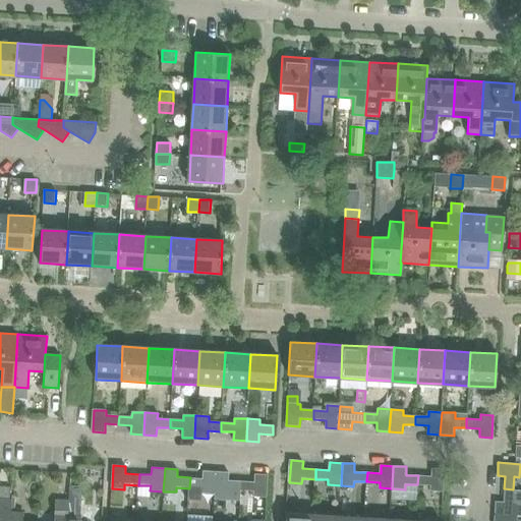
[(432,476),(418,475),(417,484),(432,485),(431,490),(444,491),(445,469),(433,468),(432,476)]
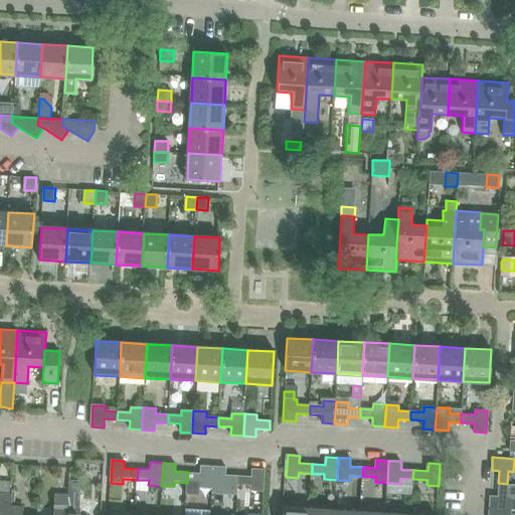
[(187,483),(186,495),(199,495),(200,488),(212,489),(213,466),(201,466),(201,473),(188,472),(187,483)]
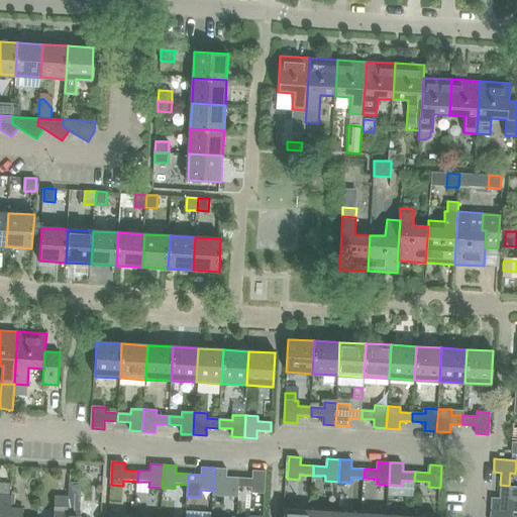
[(238,487),(238,477),(226,476),(226,469),(214,468),(213,491),(225,491),(225,486),(238,487)]
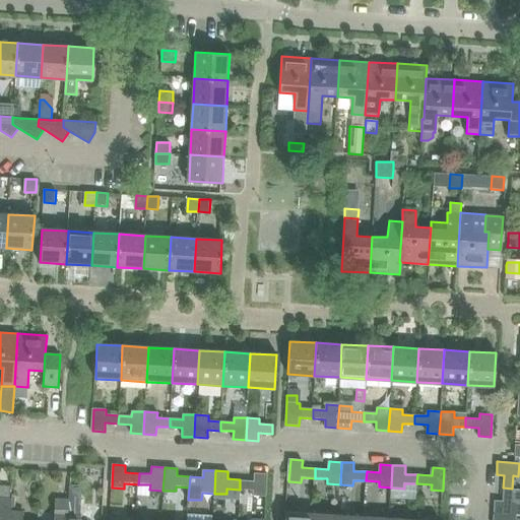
[(40,472),(31,472),(30,480),(39,481),(40,472)]
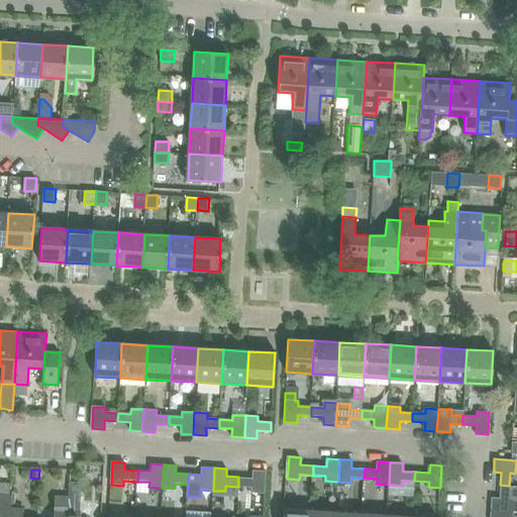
[(252,478),(238,477),(238,487),(251,488),(251,493),(265,494),(266,472),(252,471),(252,478)]
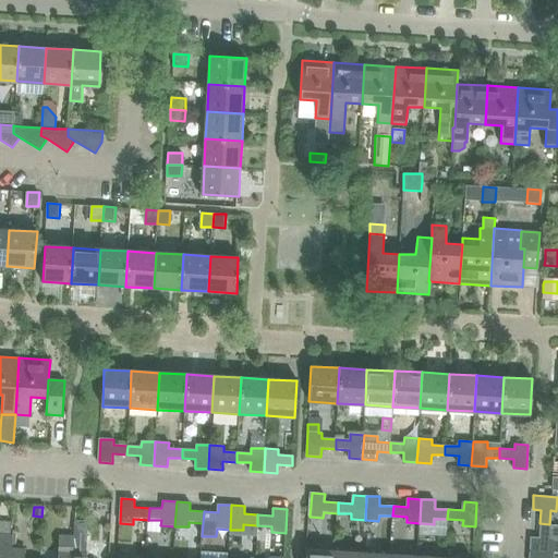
[(0,521),(0,533),(11,534),(11,521),(0,521)]
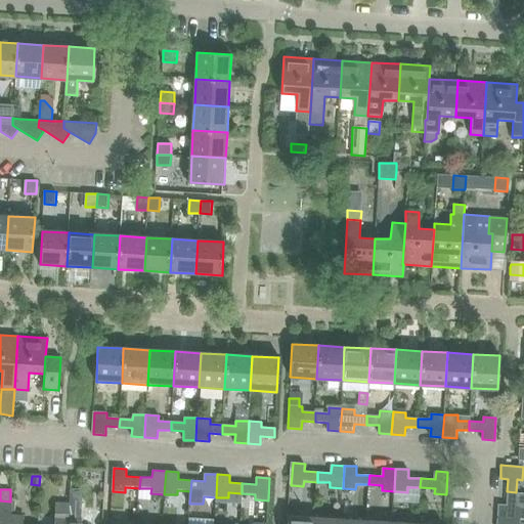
[(497,517),(520,518),(521,506),(516,505),(516,492),(507,491),(506,505),(498,504),(497,517)]
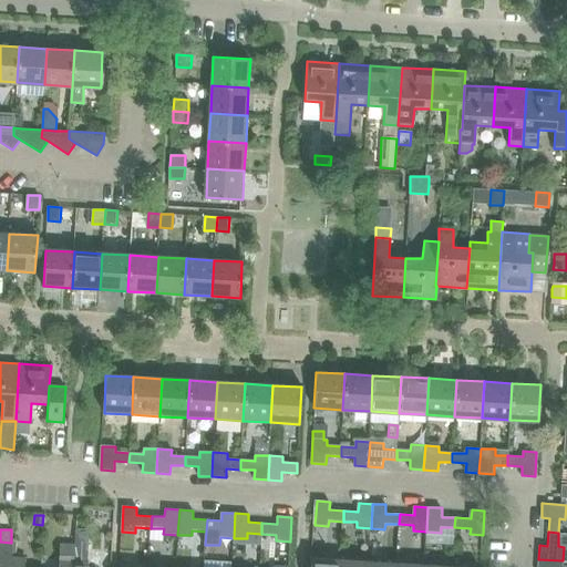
[(0,566),(8,566),(9,557),(12,557),(12,543),(11,543),(0,542),(0,566)]
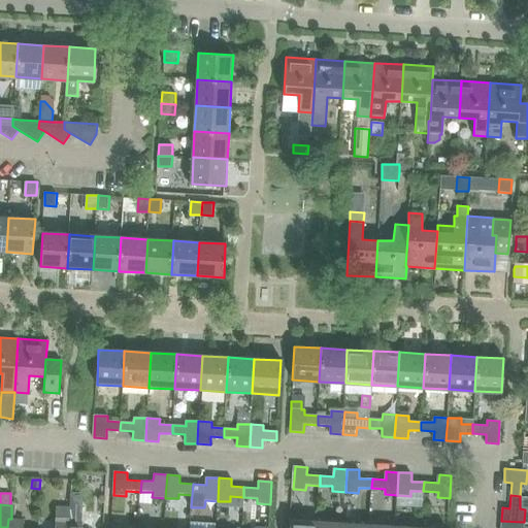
[(68,527),(70,506),(57,505),(55,527),(68,527)]
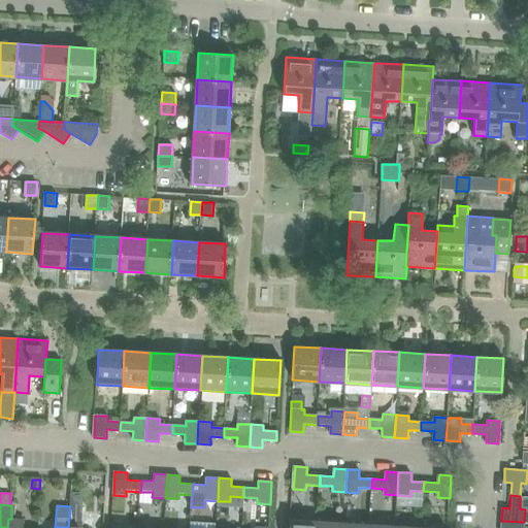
[(70,506),(68,527),(81,527),(84,510),(80,506),(70,506)]
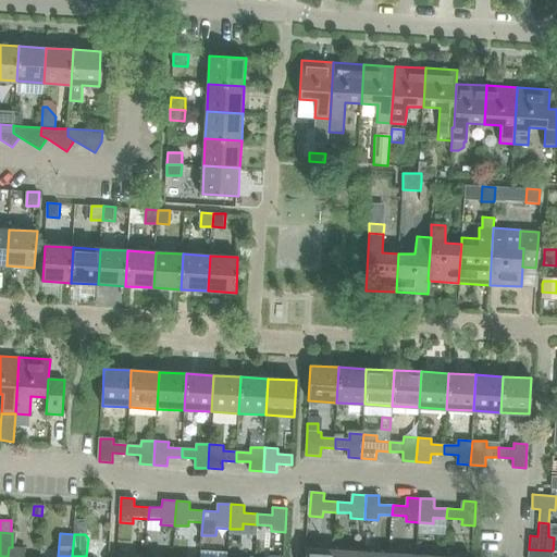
[(24,556),(25,547),(12,547),(9,547),(8,556),(24,556)]
